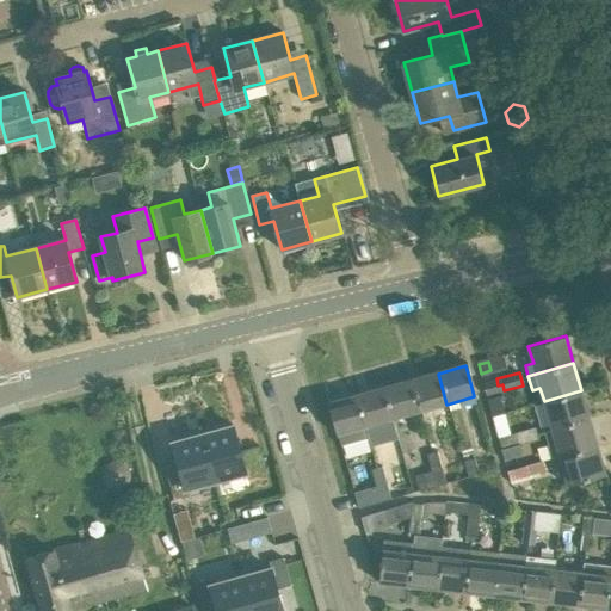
[(438,374),(411,381),(419,412),(446,405),(438,374)]
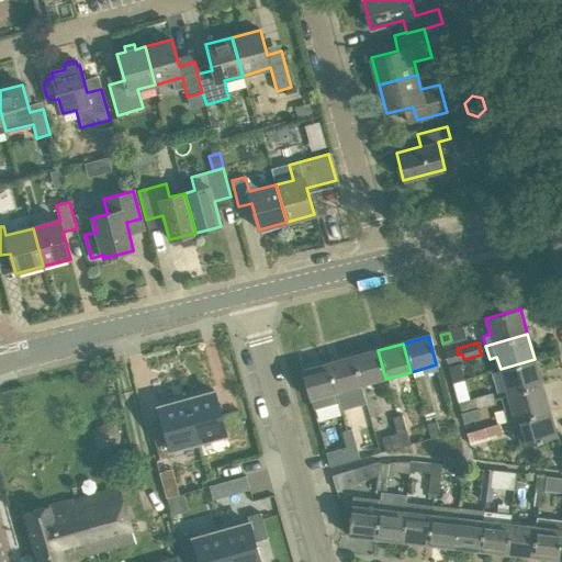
[(458,355),(457,348),(444,352),(447,364),(463,359),(462,353),(458,355)]
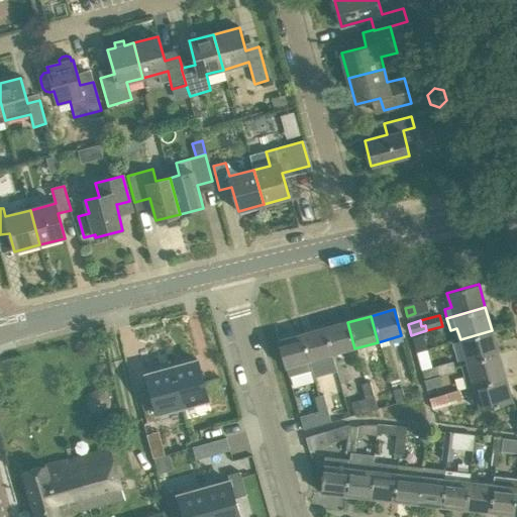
[(354,348),(347,322),(324,328),(331,354),(354,348)]
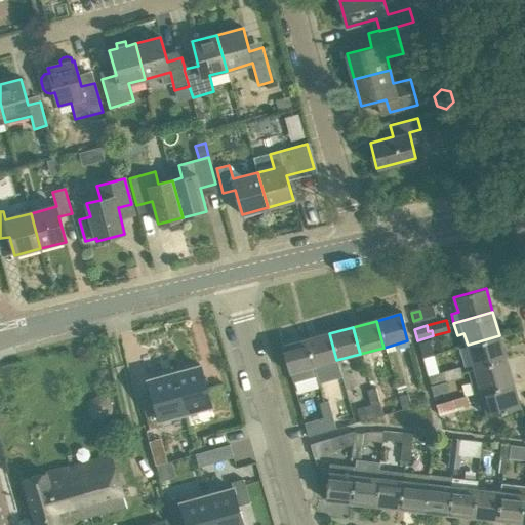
[(336,360),(329,333),(306,339),(314,367),(336,360)]
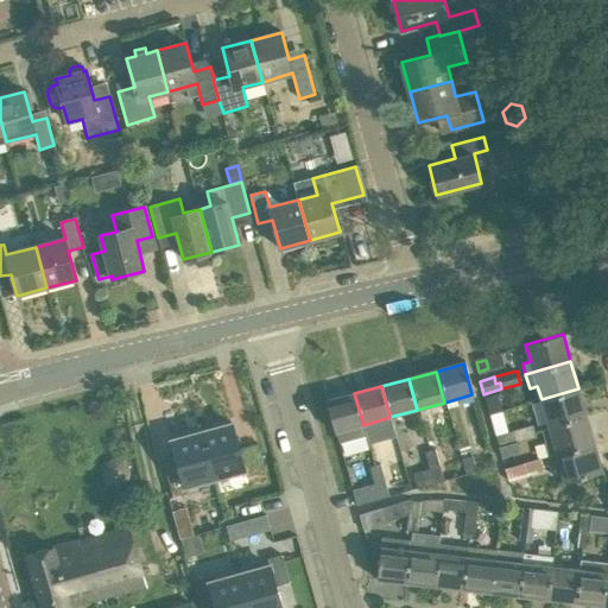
[(587,416),(578,388),(542,399),(549,426),(587,416)]
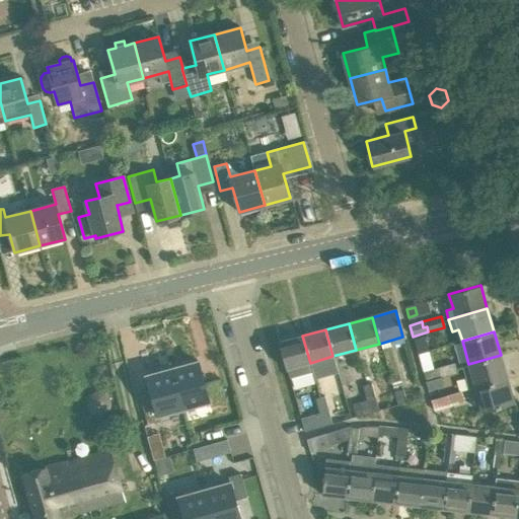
[(310,363),(302,336),(279,343),(286,369),(310,363)]
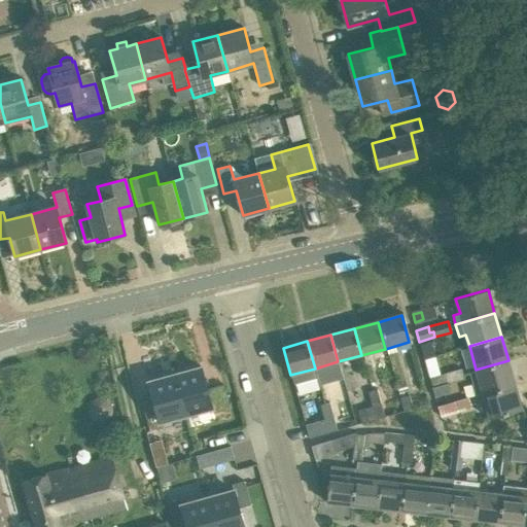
[(431,343),(420,346),(424,359),(434,356),(431,343)]
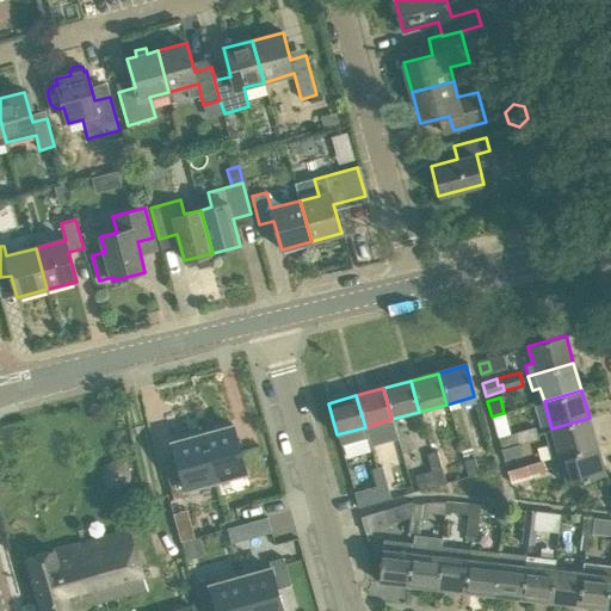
[(590,418),(551,429),(543,431),(551,460),(560,456),(597,445),(590,418)]
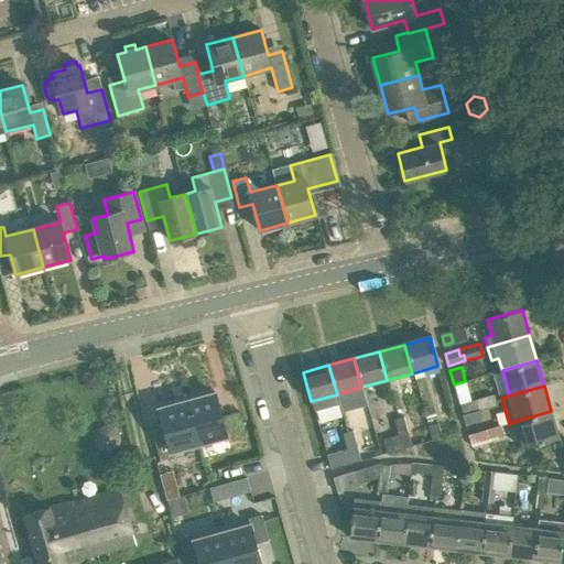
[(197,443),(225,435),(217,408),(213,392),(185,400),(197,443)]
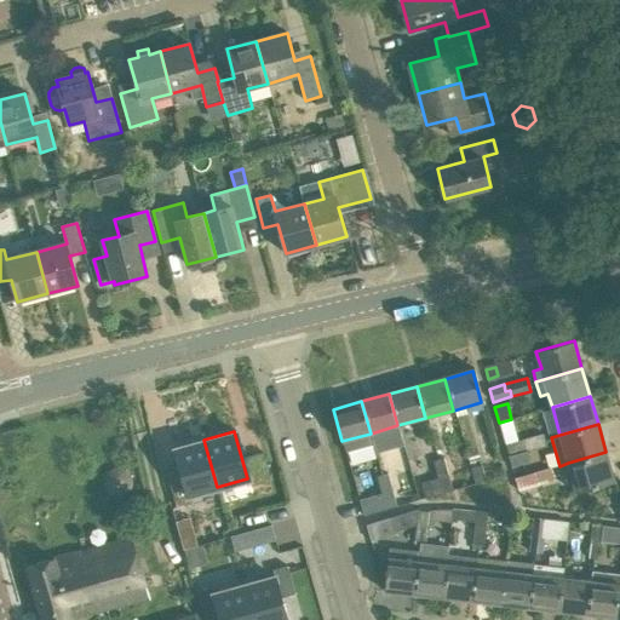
[(524,446),(527,452),(545,446),(543,434),(520,441),(521,447),(524,446)]
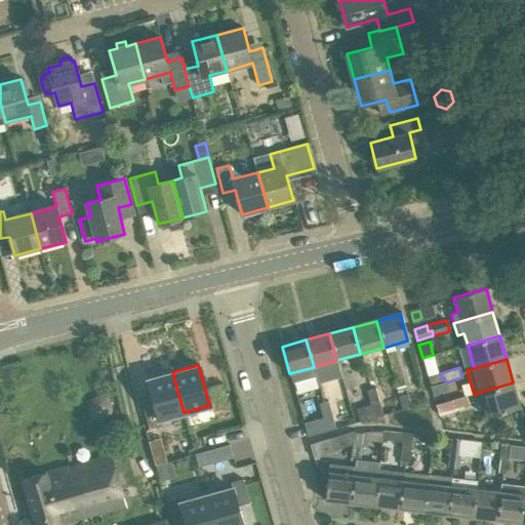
[(157,419),(184,412),(172,372),(146,379),(150,394),(157,419)]
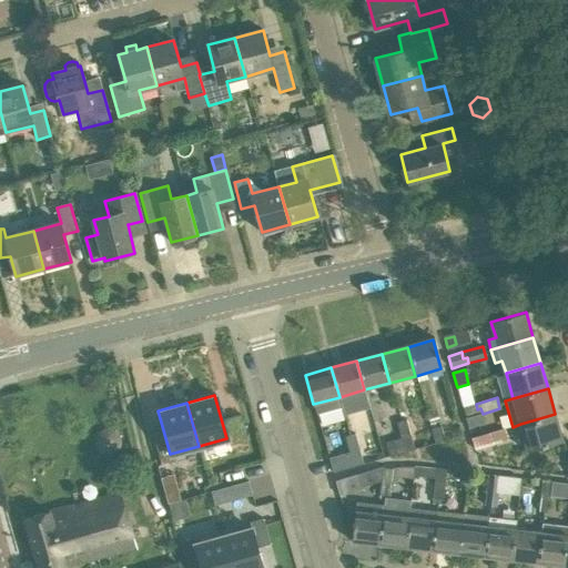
[(477,409),(476,404),(462,408),(465,419),(467,429),(486,424),(483,414),(480,408),(477,409)]
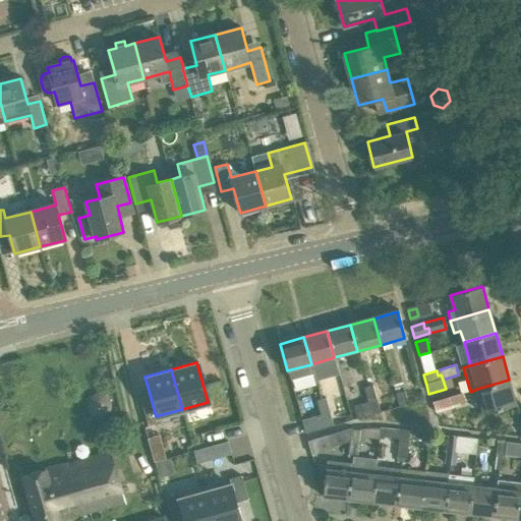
[(208,402),(209,407),(221,404),(213,372),(200,377),(208,402)]
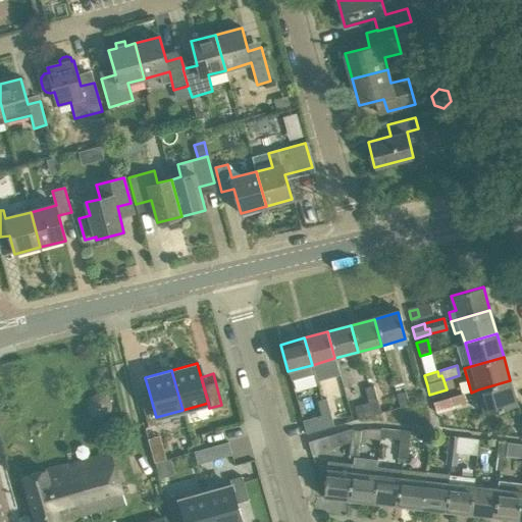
[(404,386),(401,379),(393,381),(395,389),(404,386)]
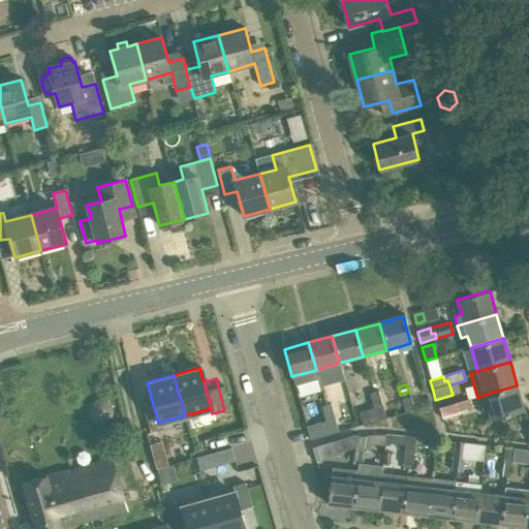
[(517,385),(485,395),(492,419),(524,410),(517,385)]
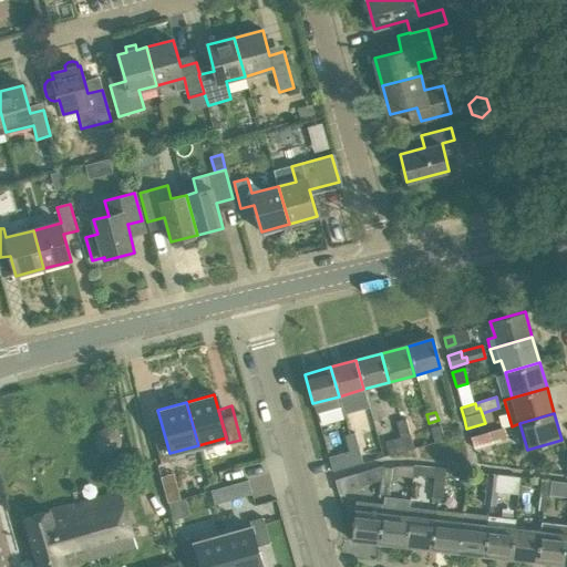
[(405,437),(411,435),(405,419),(395,421),(400,435),(405,434),(405,437)]
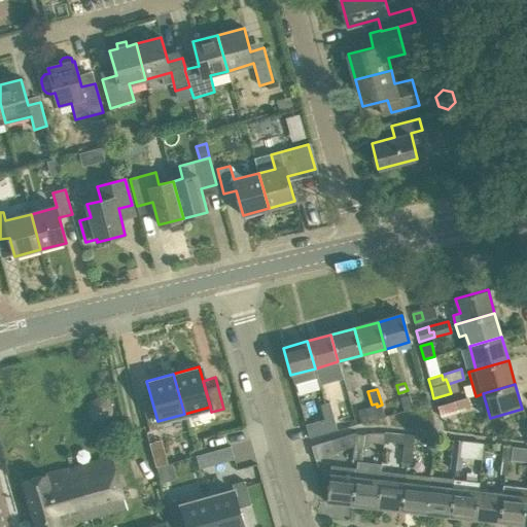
[(157,421),(150,395),(138,398),(147,430),(160,427),(157,421)]
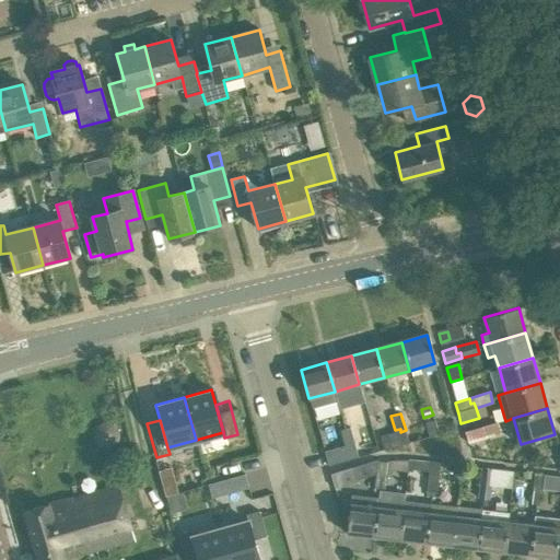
[(430,436),(439,434),(435,421),(427,424),(430,436)]
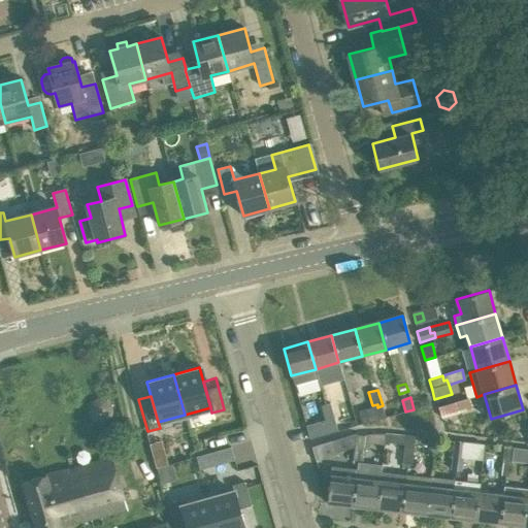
[(458,413),(465,410),(471,408),(469,399),(469,398),(455,402),(458,413)]
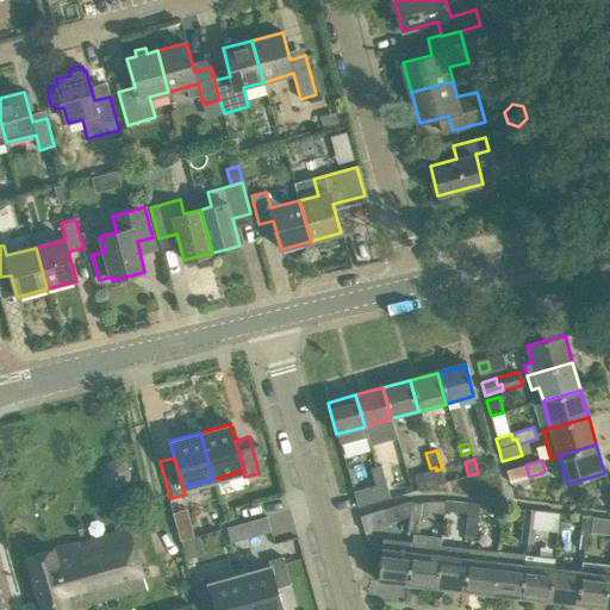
[(381,487),(386,485),(380,466),(371,468),(375,485),(380,484),(381,487)]
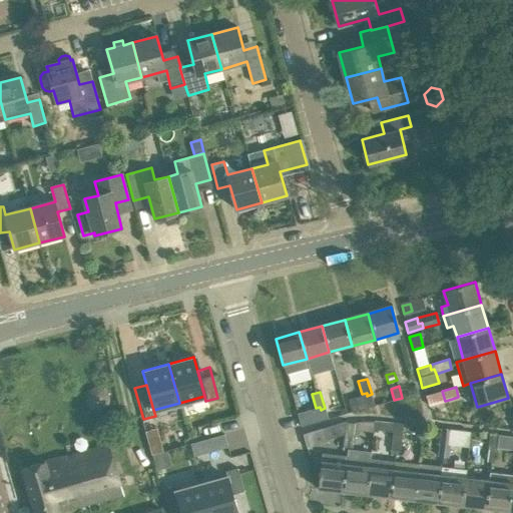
[(429,406),(444,401),(441,392),(426,396),(429,406)]
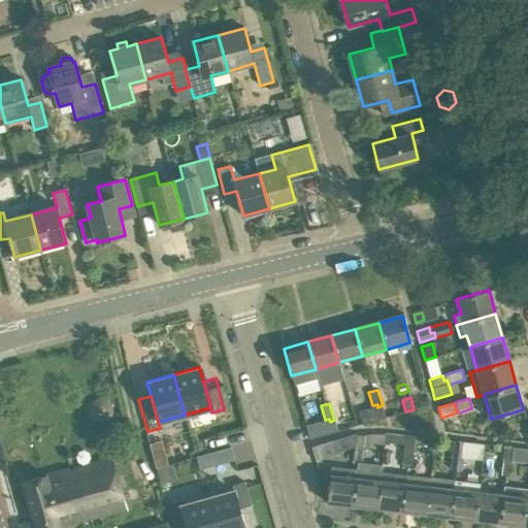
[(377,404),(372,405),(372,406),(358,410),(362,424),(386,418),(383,405),(377,407),(377,404)]
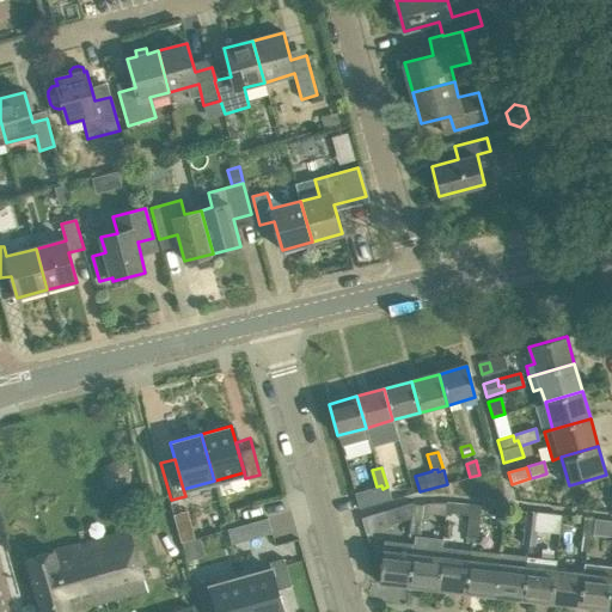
[(381,485),(377,487),(377,488),(355,494),(359,509),(380,503),(391,500),(387,487),(383,489),(381,485)]
